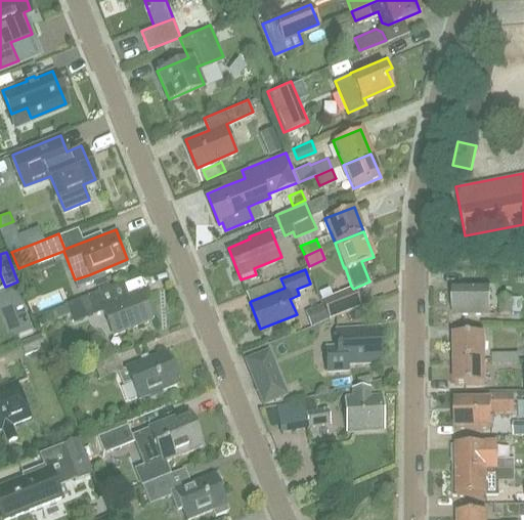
[(126,277),(129,288),(147,283),(144,272),(126,277)]
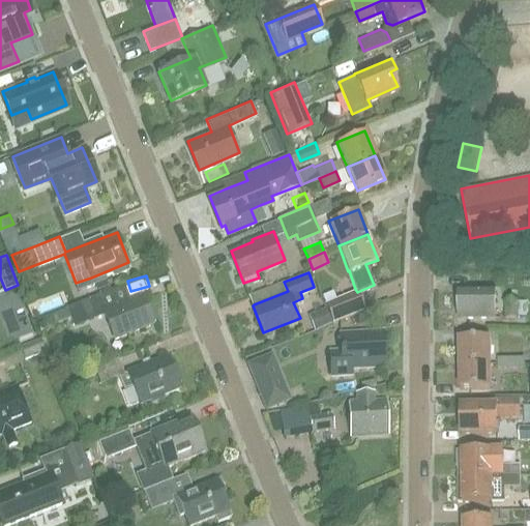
[(371,291),(375,302),(391,297),(388,286),(371,291)]
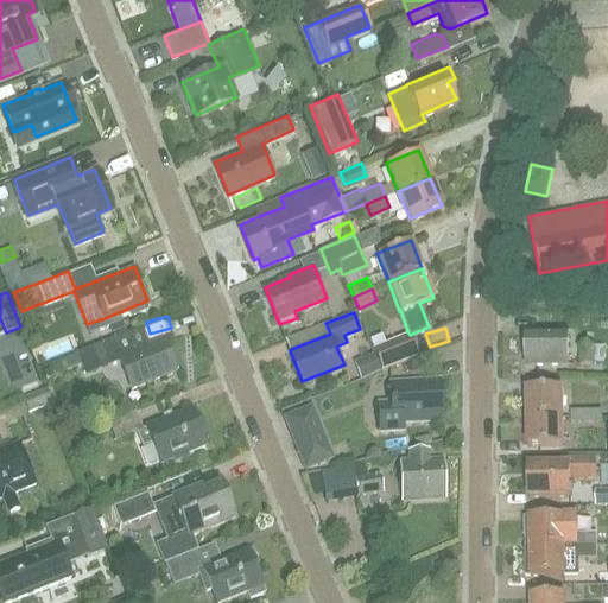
[(526,360),(567,360),(568,329),(526,329),(526,360)]
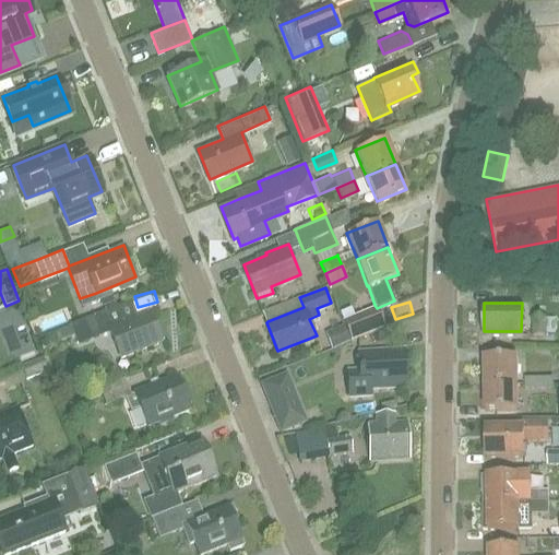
[(377,308),(375,305),(342,318),(349,338),(383,325),(377,308)]
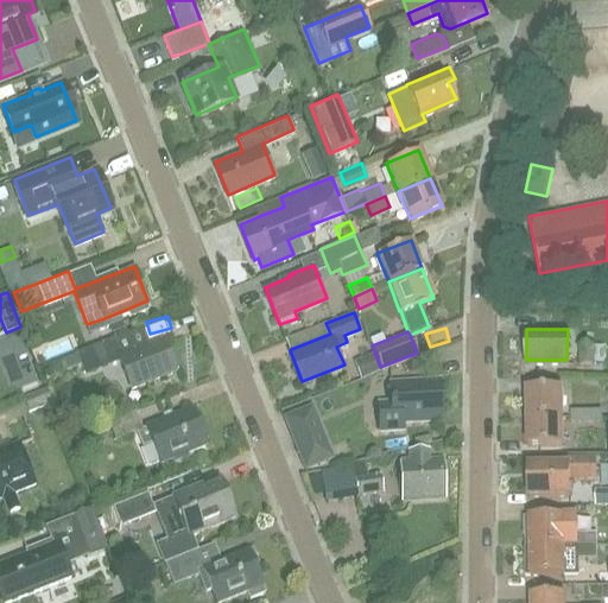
[(126,349),(119,332),(76,350),(80,362),(84,373),(120,359),(131,385),(175,368),(162,335),(126,349)]
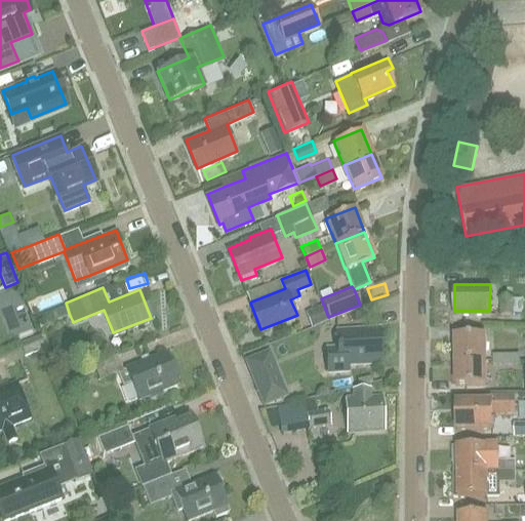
[(521,311),(521,295),(498,295),(498,310),(521,311)]
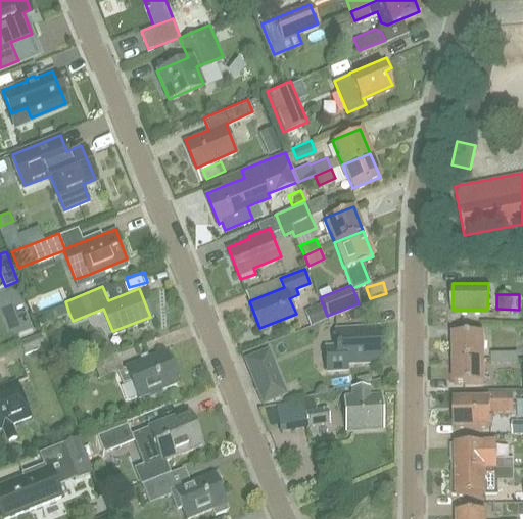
[(65,301),(51,308),(54,318),(68,312),(65,301)]
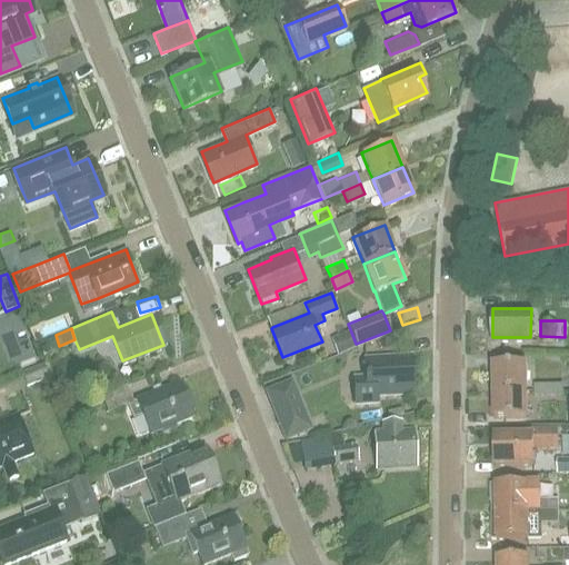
[(355,400),(377,399),(376,393),(412,390),(410,353),(365,356),(366,374),(353,375),(355,400)]
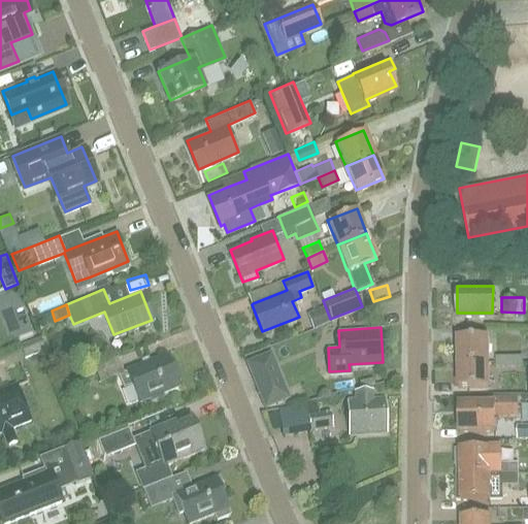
[(457,358),(487,358),(486,333),(456,333),(457,358)]
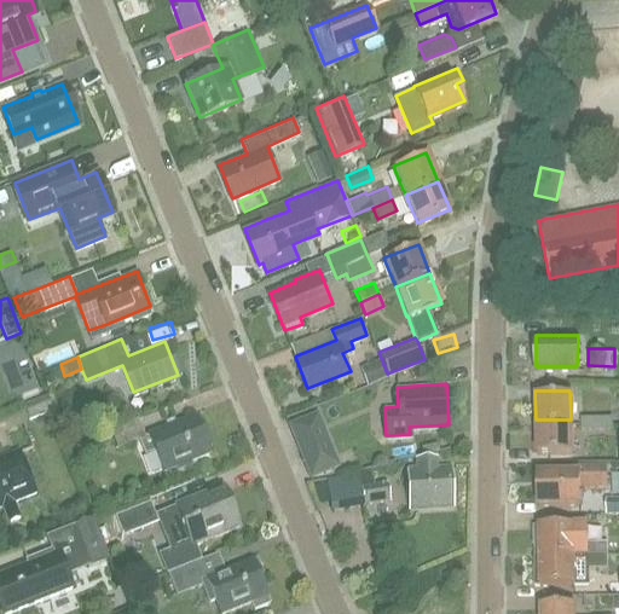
[(29,416),(52,407),(47,393),(24,403),(29,416)]
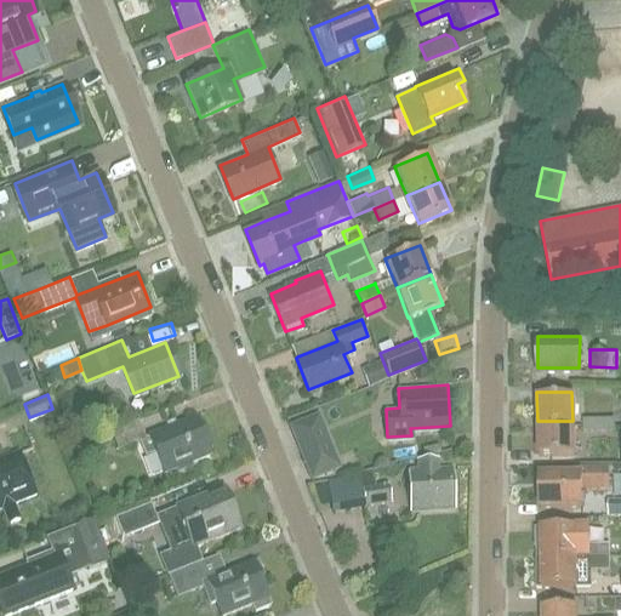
[(359,398),(330,410),(337,429),(368,417),(359,398)]
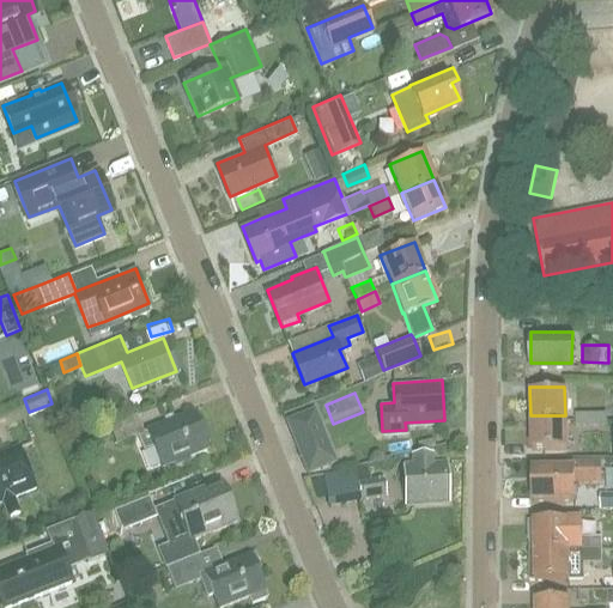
[(315,407),(310,408),(286,418),(298,449),(307,472),(335,460),(315,407)]
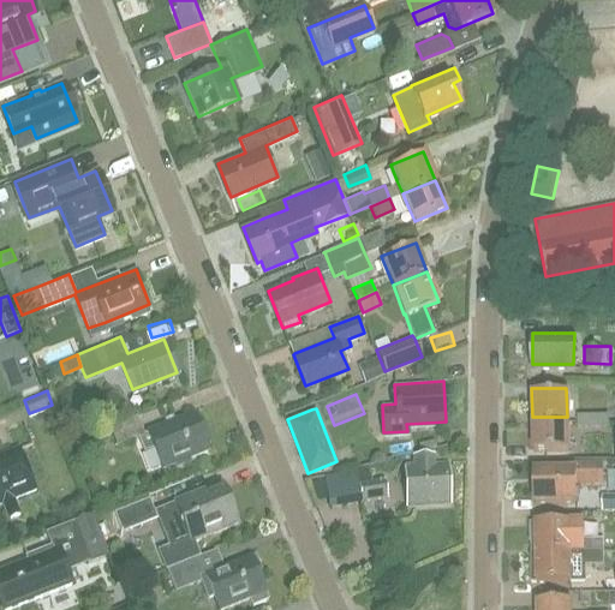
[(136,413),(109,424),(117,442),(138,434),(144,448),(154,444),(162,465),(174,461),(175,464),(190,458),(190,454),(207,448),(204,442),(209,440),(204,425),(198,428),(192,411),(143,431),(136,413)]
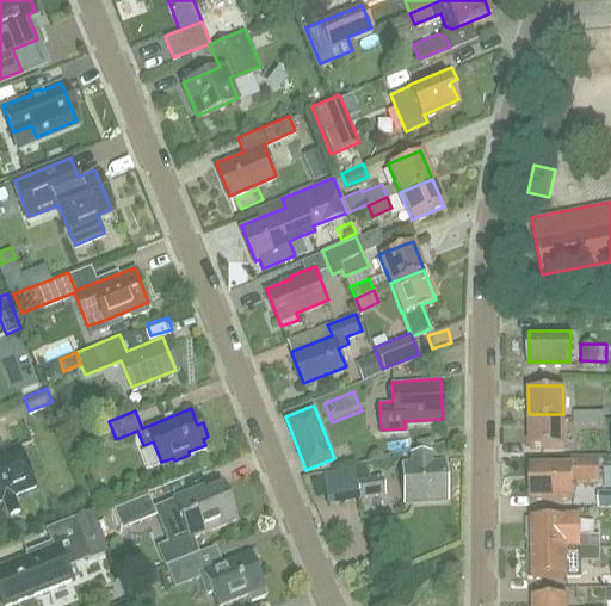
[(590,409),(573,410),(574,422),(590,422),(590,409)]
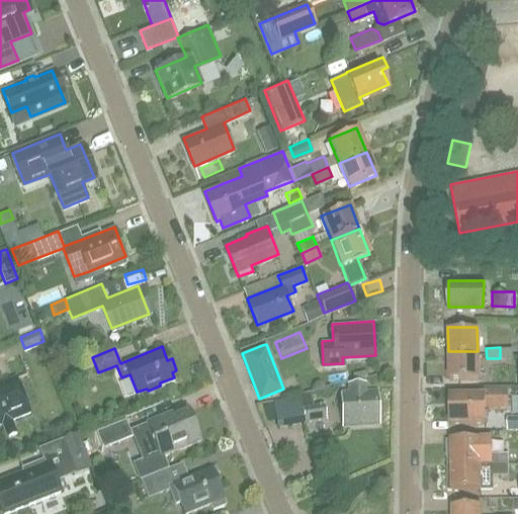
[(513,347),(500,347),(500,358),(513,357),(513,347)]
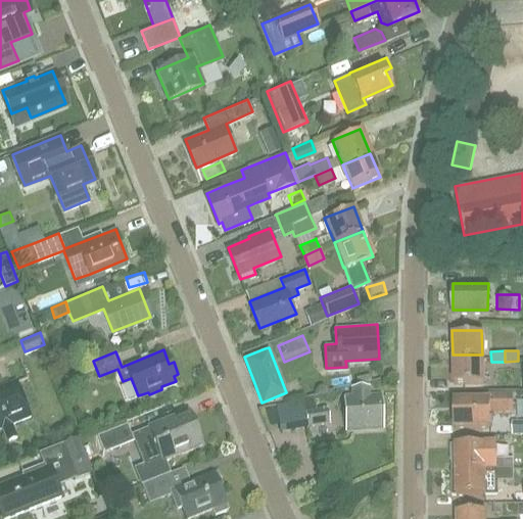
[(482,355),(453,355),(453,380),(482,379),(482,355)]
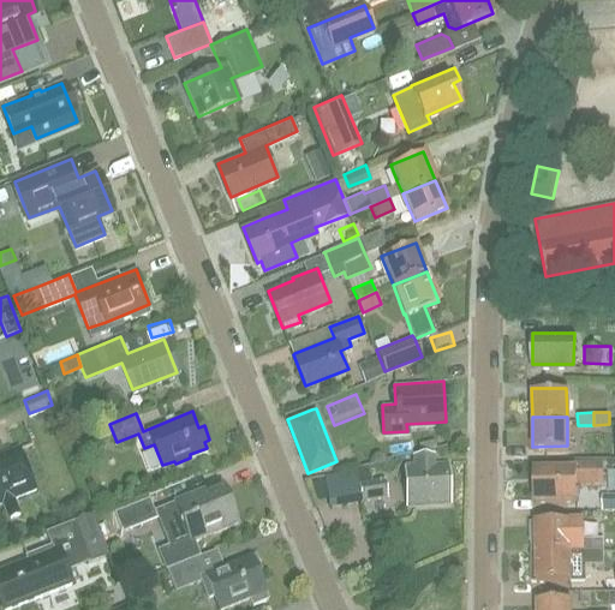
[(35,486),(18,444),(0,450),(0,500),(1,500),(7,516),(19,512),(12,495),(35,486)]
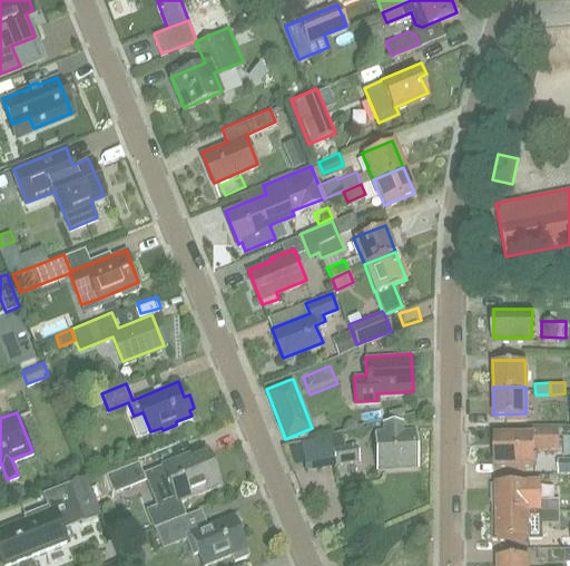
[(401,427),(400,420),(383,421),(383,429),(374,429),(376,466),(416,464),(415,427),(401,427)]
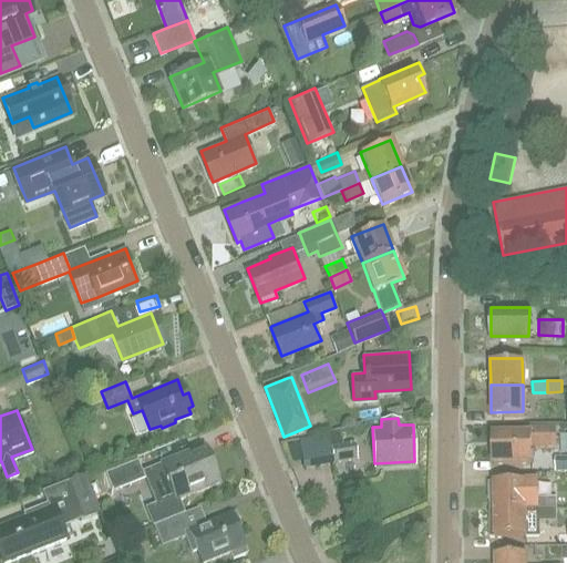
[(493,460),(531,460),(531,443),(556,443),(555,425),(528,425),(529,429),(492,429),(493,460)]
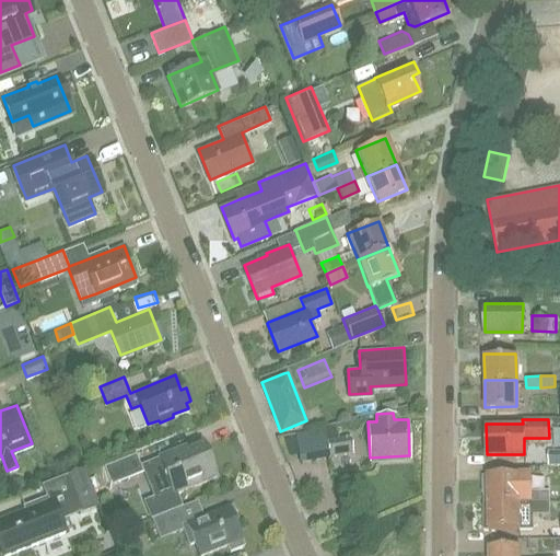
[(336,420),(323,424),(324,427),(329,454),(352,451),(350,433),(339,435),(336,420)]
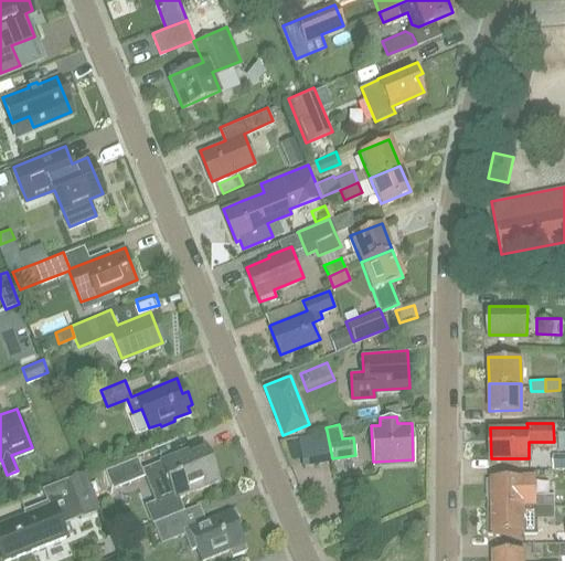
[(174,494),(216,478),(203,444),(161,461),(174,494)]
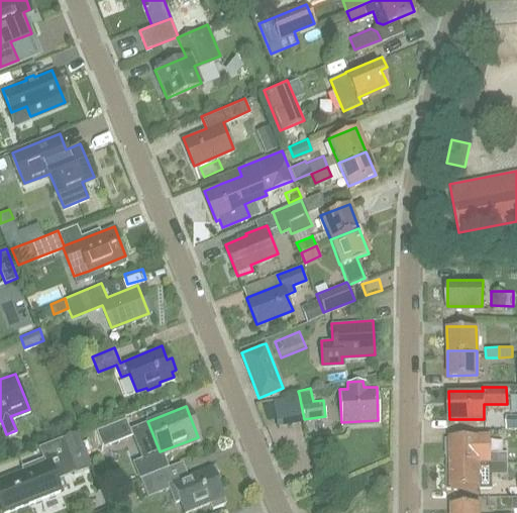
[(506,428),(516,427),(516,412),(506,413),(506,427),(506,428)]
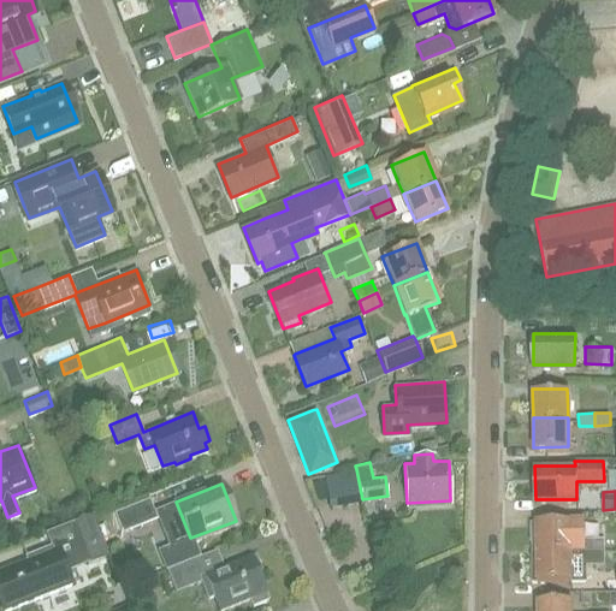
[(157,515),(149,496),(114,510),(122,529),(157,515)]
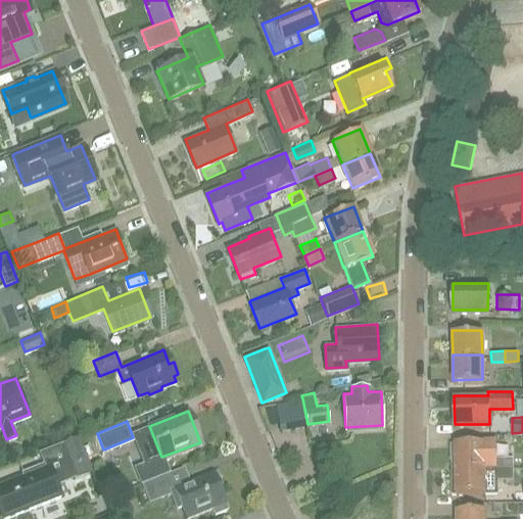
[(79,435),(59,442),(65,456),(74,476),(92,468),(79,435)]
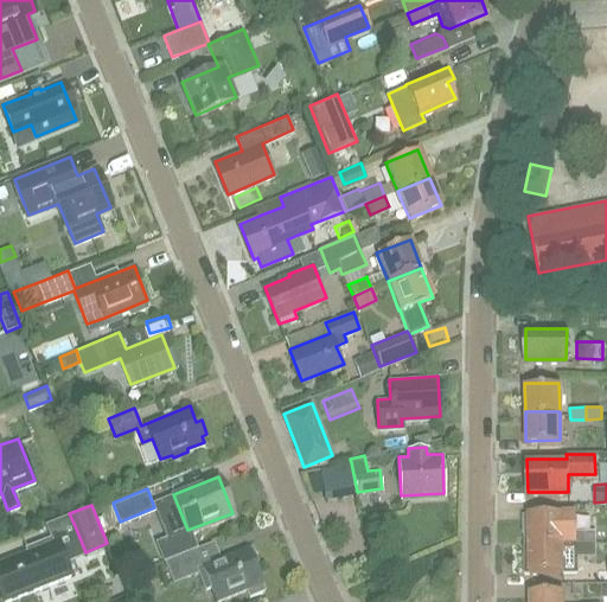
[(606,520),(605,506),(585,507),(585,522),(606,520)]
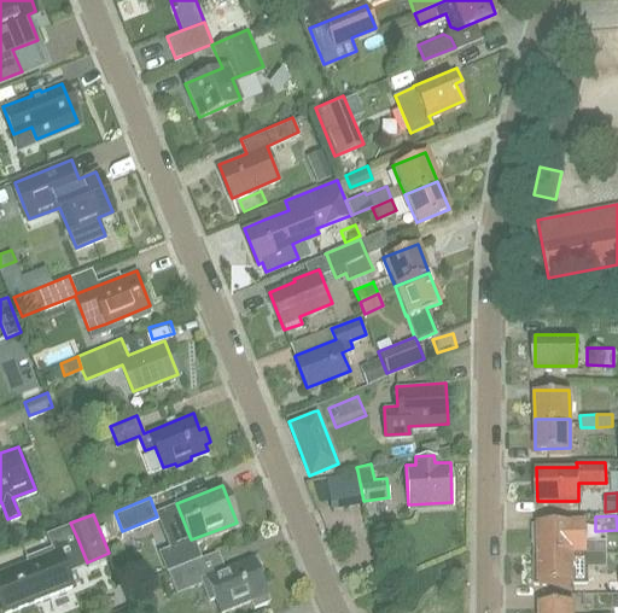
[(537,552),(571,550),(606,550),(606,539),(584,539),(584,520),(537,520),(537,552)]
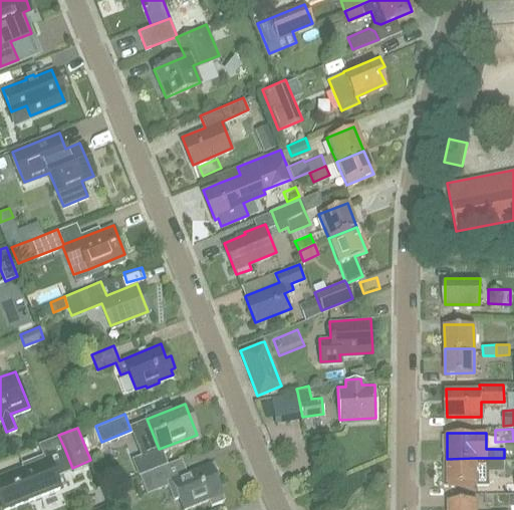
[(22,466),(0,474),(0,502),(3,508),(58,486),(54,475),(72,468),(64,448),(43,457),(22,466)]
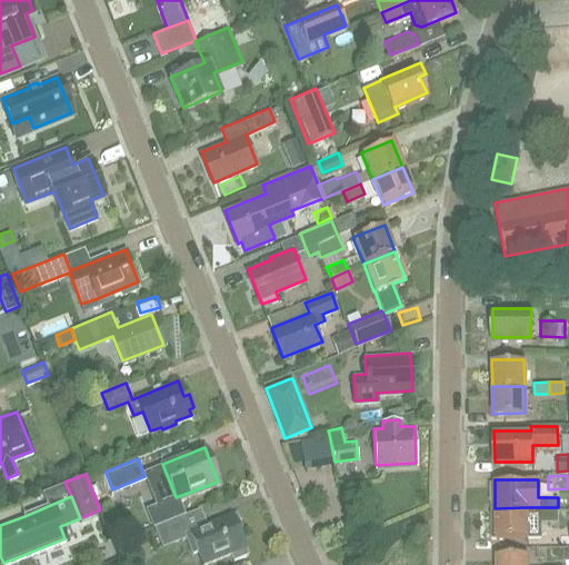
[(559,522),(558,507),(526,507),(495,508),(495,519),(490,519),(491,536),(526,536),(542,535),(542,522),(559,522)]
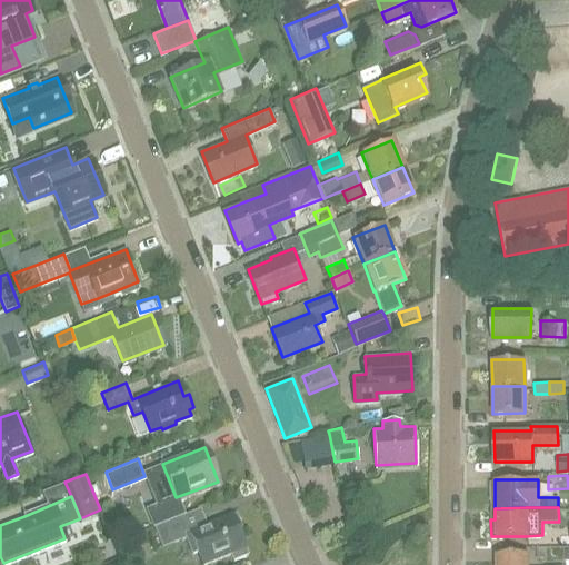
[(187,534),(186,535),(192,552),(198,549),(203,564),(231,553),(233,558),(246,554),(237,528),(241,526),(237,513),(190,531),(186,532),(187,534)]
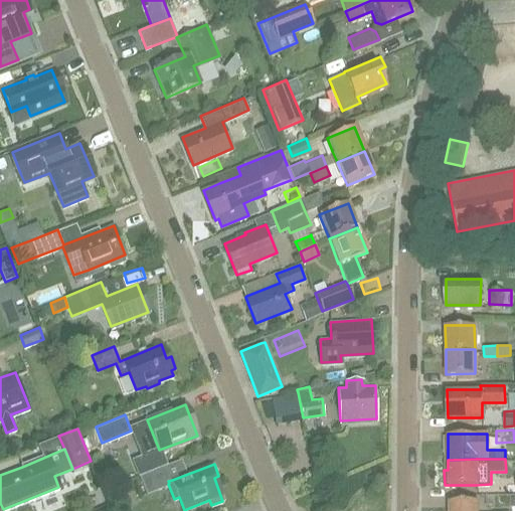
[(169,483),(168,481),(162,465),(139,475),(147,493),(168,484),(169,483)]
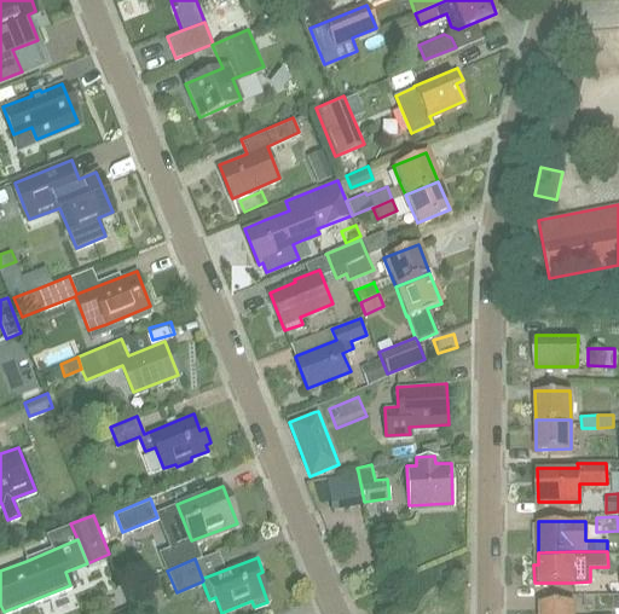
[(539,613),(573,613),(573,602),(539,602),(539,613)]
